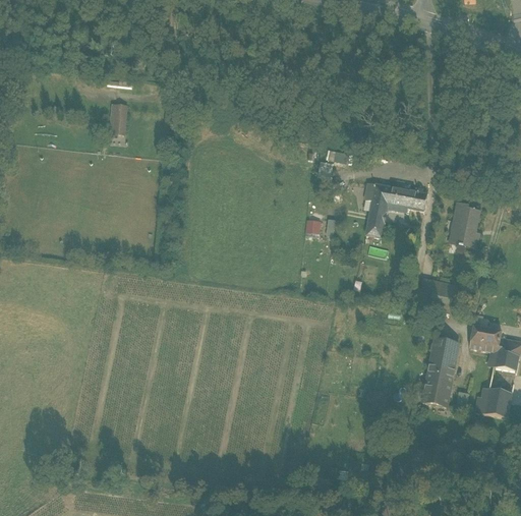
[(113,102),(112,114),(125,116),(126,103),(113,102)]
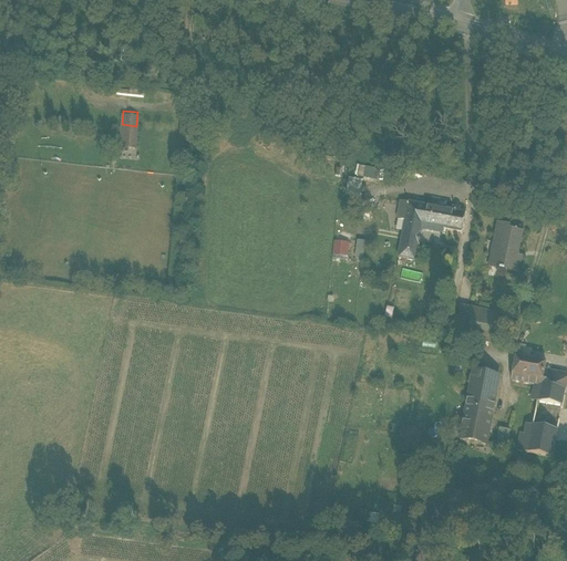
[(135,143),(136,126),(122,124),(121,141),(135,143)]
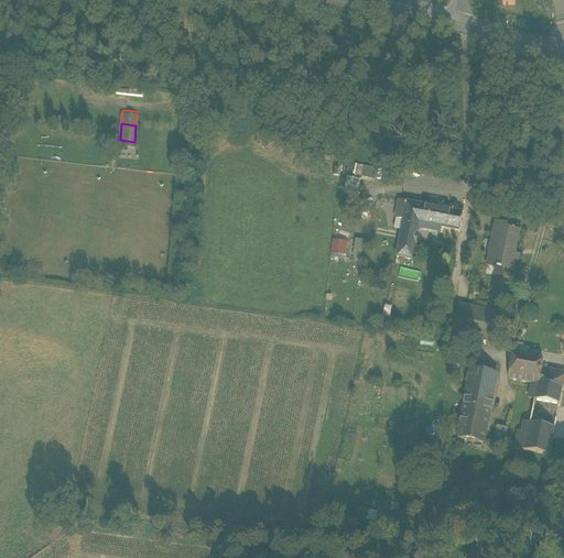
[(353,173),(375,177),(377,164),(355,160),(353,173)]
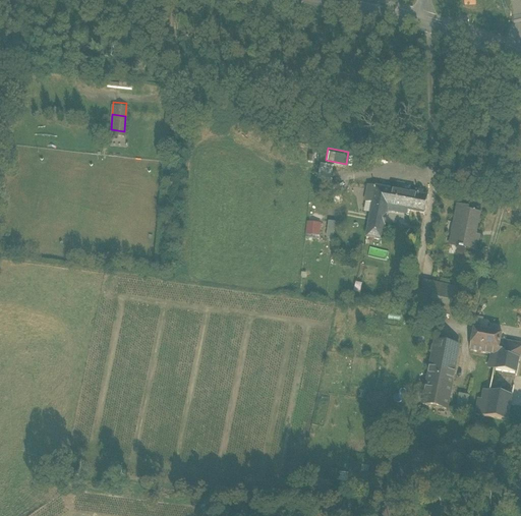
[(365,197),(372,198),(375,183),(368,182),(365,197)]
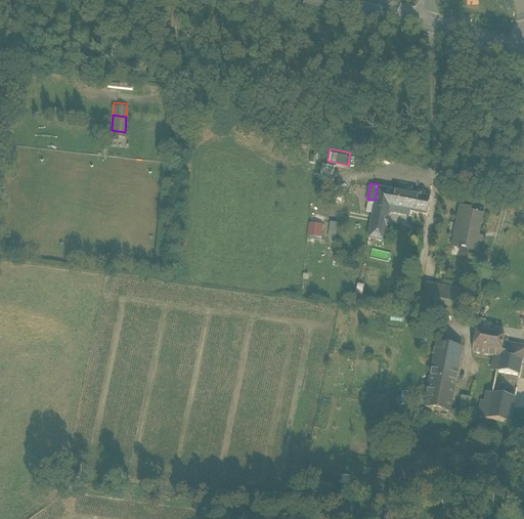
[(390,203),(397,204),(400,188),(378,184),(375,200),(373,210),(388,213),(389,208),(390,203)]
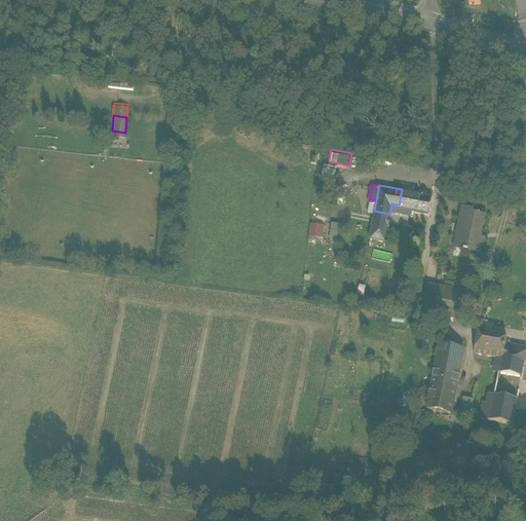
[(430,195),(402,189),(399,205),(412,208),(427,211),(430,195)]
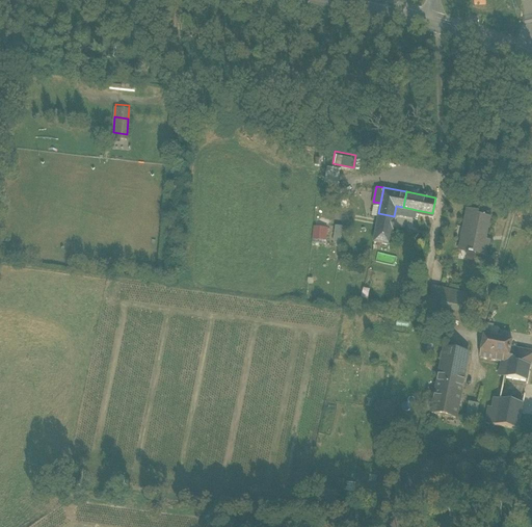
[(475,249),(486,252),(486,251),(489,237),(489,236),(485,235),(490,213),(478,210),(479,207),(468,205),(468,206),(469,206),(466,222),(463,222),(459,247),(460,247),(460,243),(470,245),(469,249),(475,251),(475,249)]
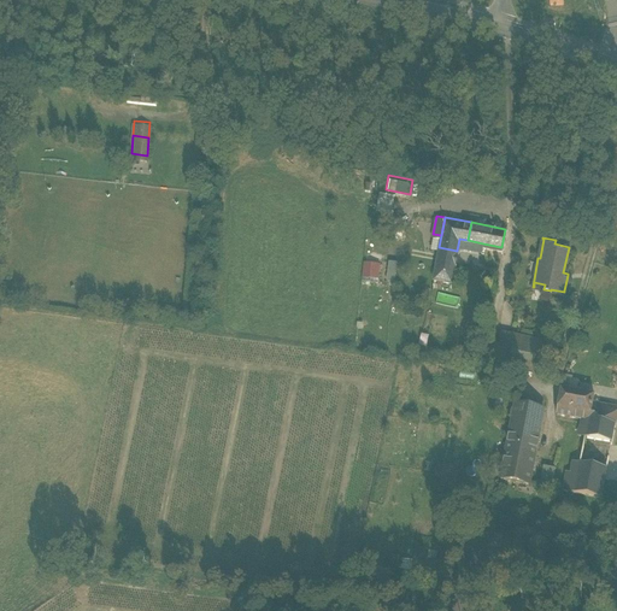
[(459,239),(458,245),(481,250),(483,244),(468,240),(459,239)]
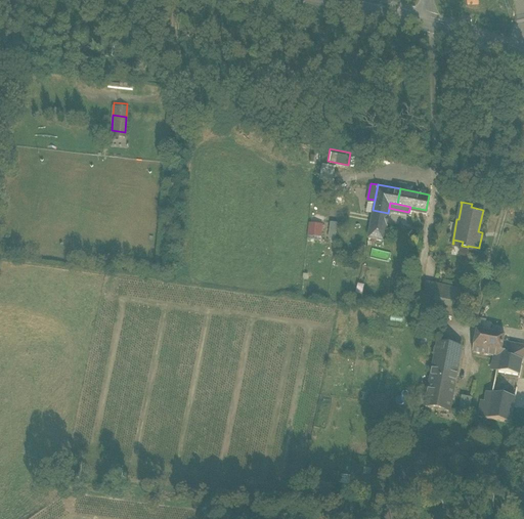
[(367,234),(383,238),(388,213),(373,210),(367,234)]
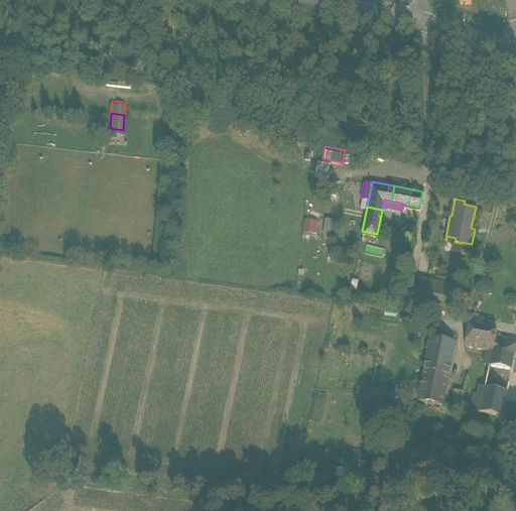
[(326,213),(323,230),(330,231),(333,215),(326,213)]
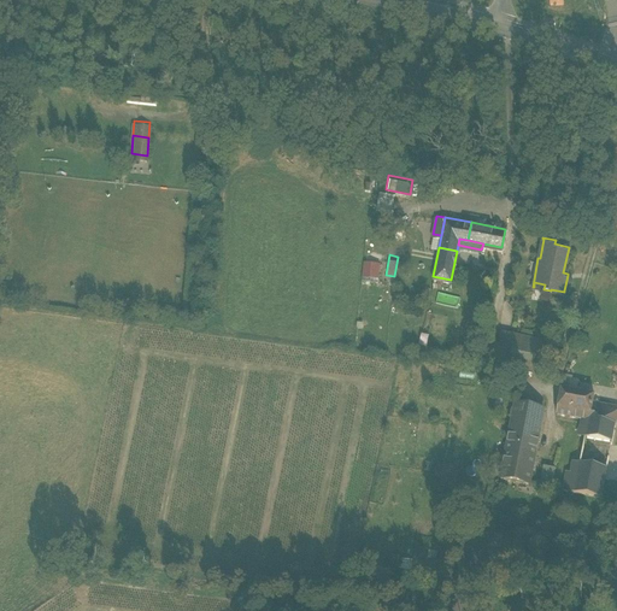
[(363,272),(380,274),(380,257),(363,256),(363,272)]
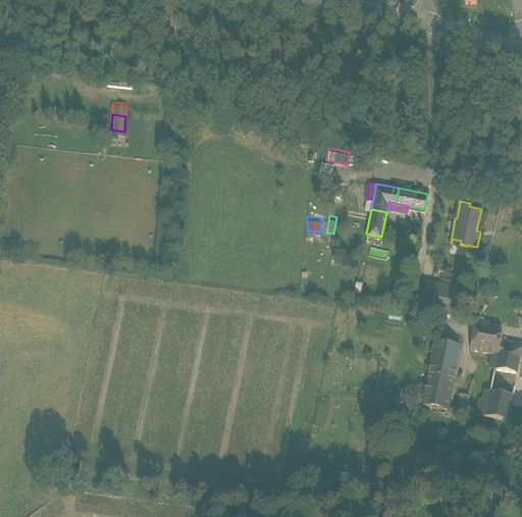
[(471,348),(498,353),(498,352),(501,337),(502,331),(475,325),(474,330),(471,348)]
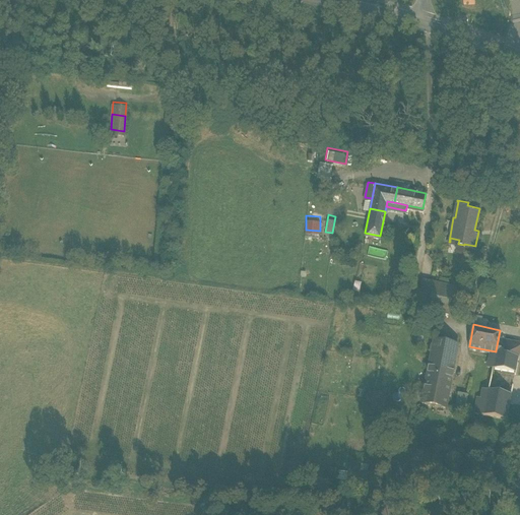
[(496,350),(519,356),(519,349),(519,339),(499,335),(496,350)]
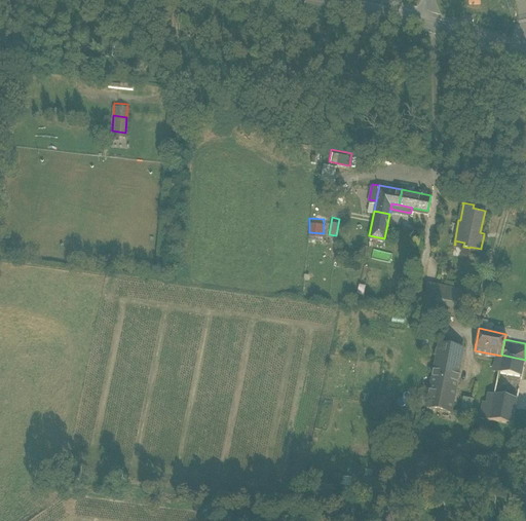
[(433,375),(457,379),(464,346),(440,341),(433,375)]
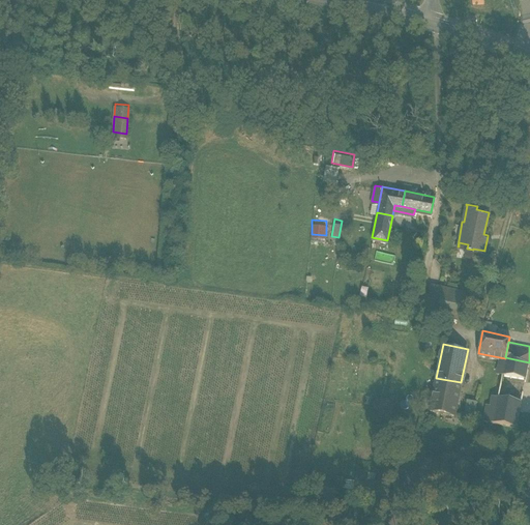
[(502,373),(526,377),(529,362),(505,357),(505,358),(502,373)]
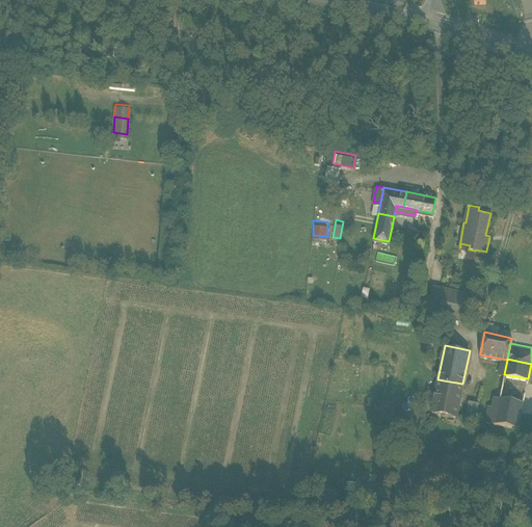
[(431,410),(456,414),(462,384),(437,379),(431,410)]
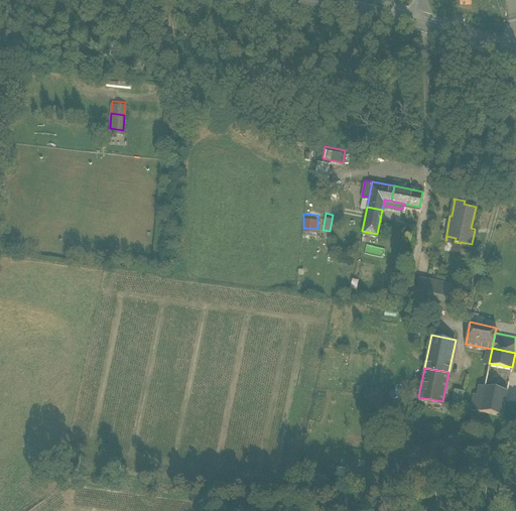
[(509,378),(495,376),(494,385),(508,386),(509,378)]
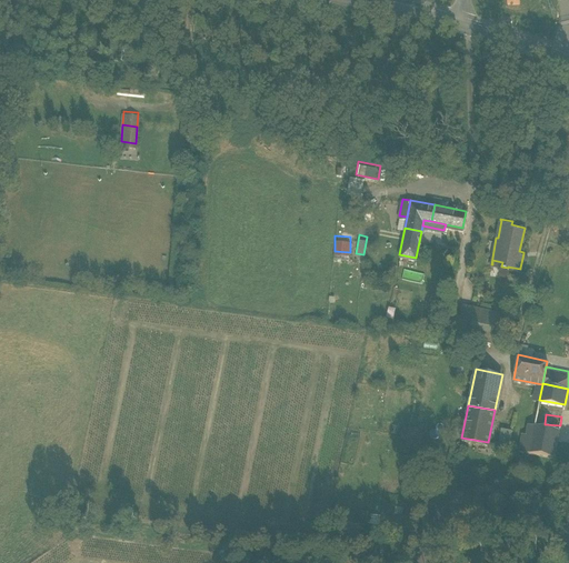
[(535,423),(532,433),(529,450),(553,455),(558,438),(559,429),(535,423)]
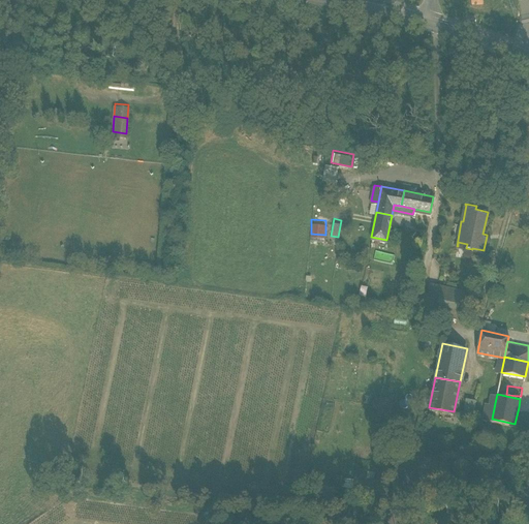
[(465,395),(464,409),(475,409),(475,396),(465,395)]
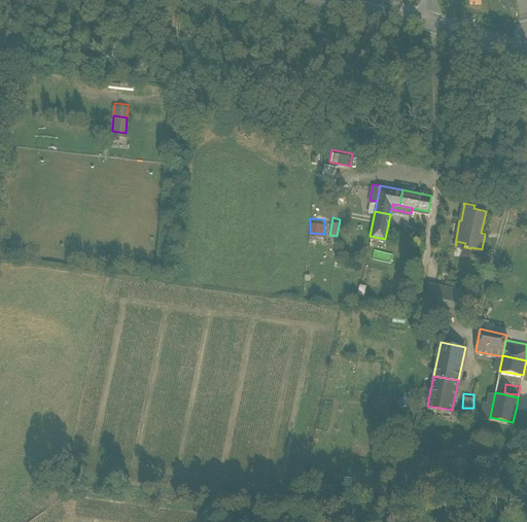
[(479,415),(490,417),(493,402),(483,399),(479,415)]
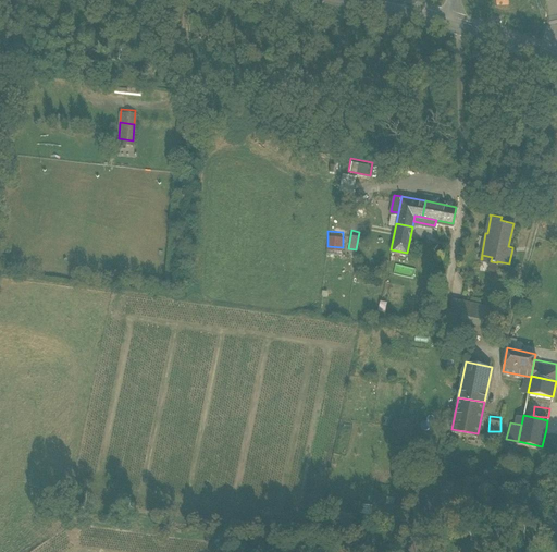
[(449,498),(453,480),(442,478),(438,495),(449,498)]
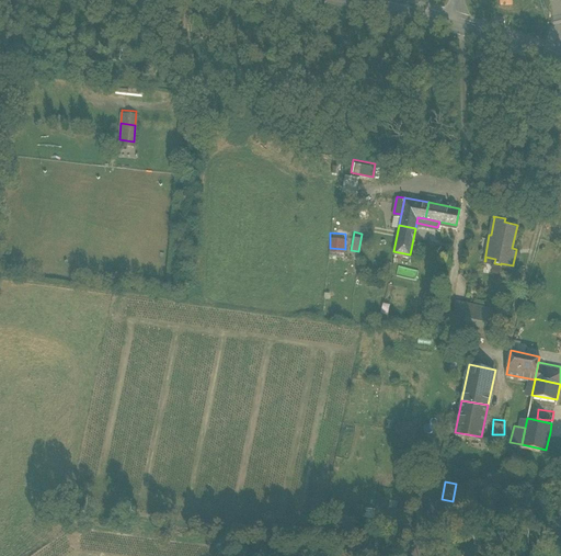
[(374,515),(384,517),(385,509),(375,507),(374,515)]
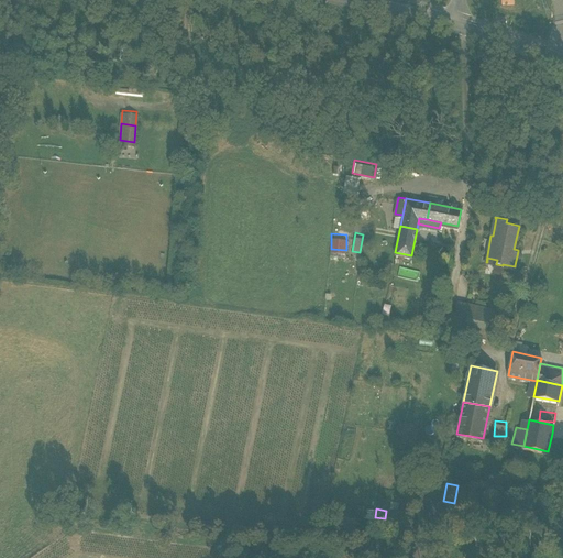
[(388,511),(386,511),(385,518),(375,517),(375,522),(387,524),(388,511)]
